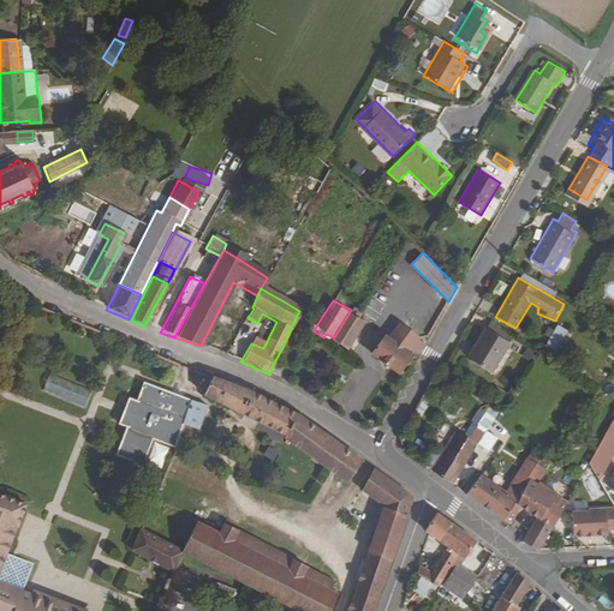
[(351,349),(359,339),(370,323),(351,310),(334,337),(351,349)]
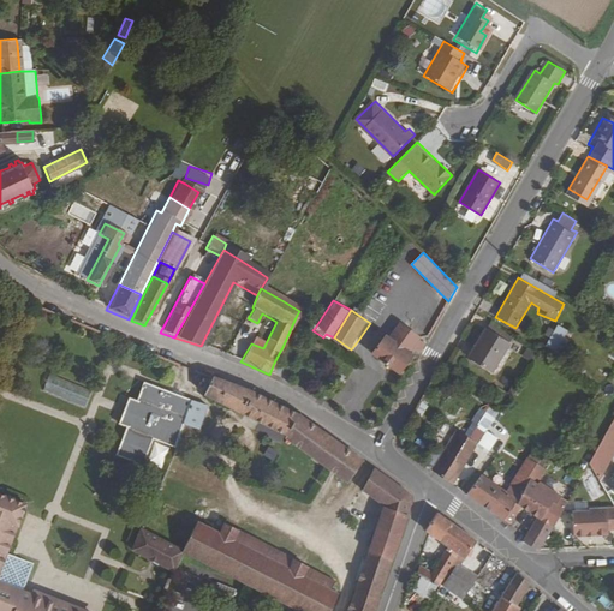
[(387,336),(385,334),(379,342),(373,351),(400,370),(412,353),(407,351),(418,334),(399,319),(387,336)]
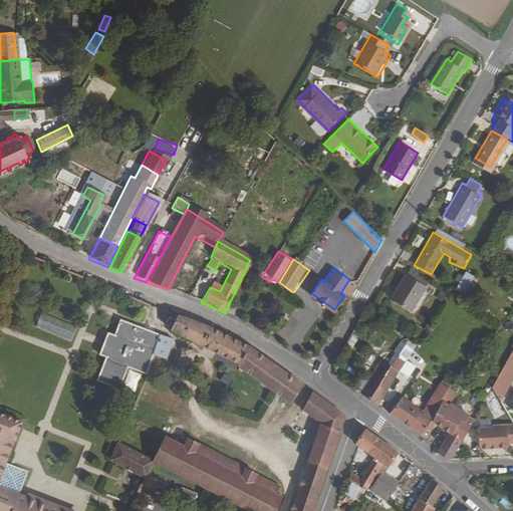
[(479,278),(466,270),(457,288),(469,294),(479,278)]
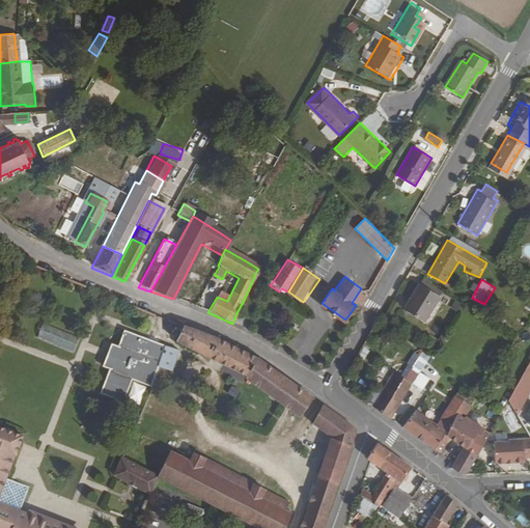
[(420,282),(417,287),(399,311),(418,324),(435,300),(439,294),(420,282)]
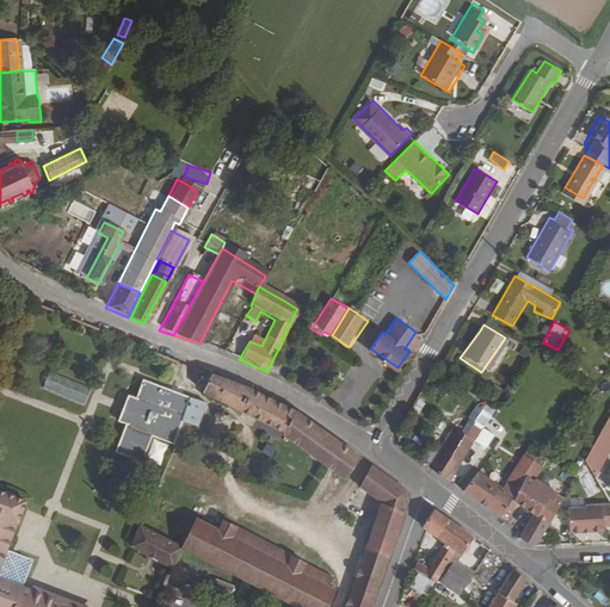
[(589,372),(597,377),(604,365),(595,360),(589,372)]
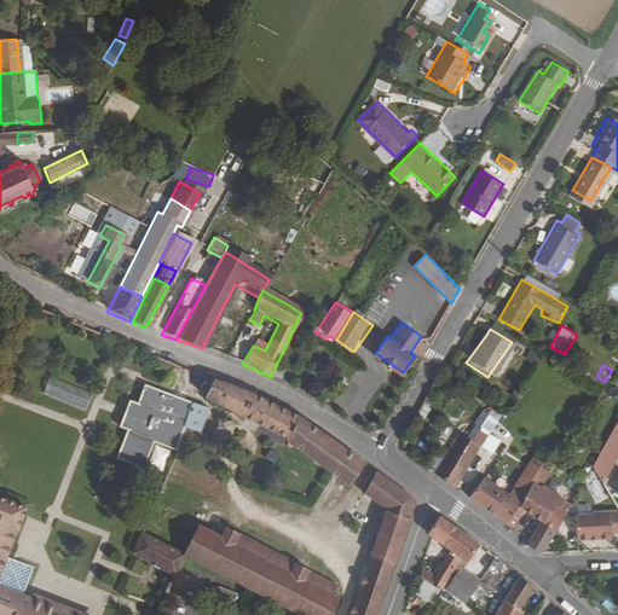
[(276,369),(273,375),(279,378),(283,372),(276,369)]
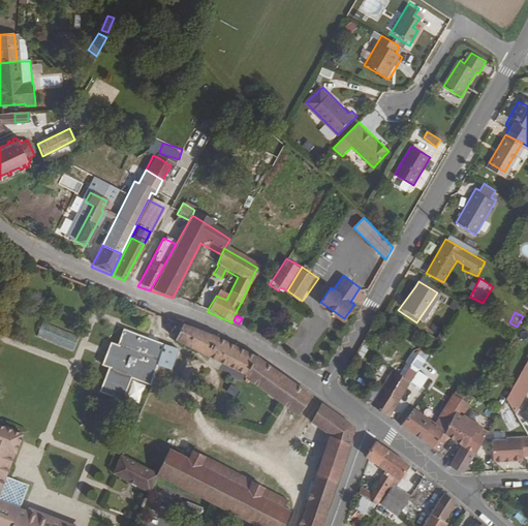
[(80,335),(43,320),(37,335),(74,350),(80,335)]
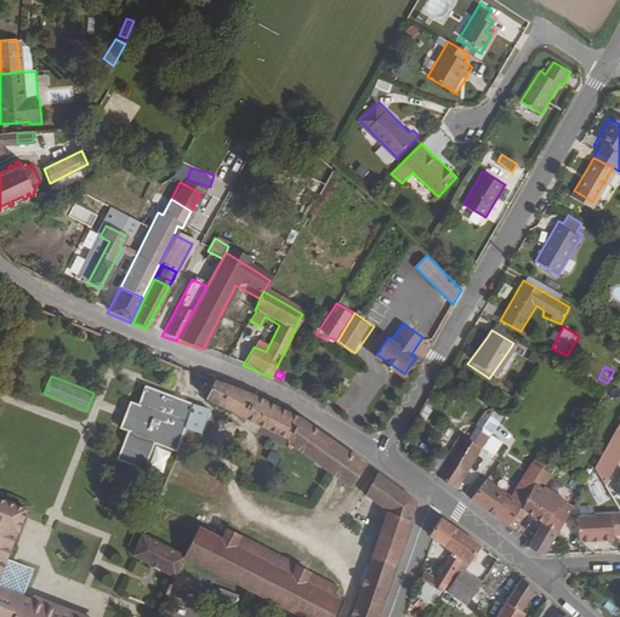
[(263,403),(200,378),(193,396),(285,441),(284,445),(346,487),(363,467),(301,423),(263,403)]
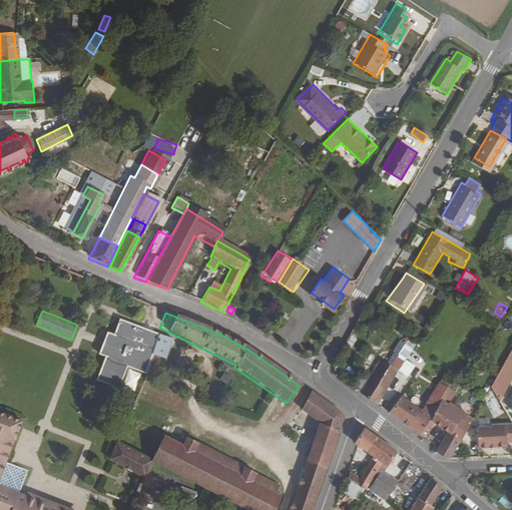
[(113,334),(107,331),(99,353),(105,355),(97,379),(118,387),(126,365),(144,371),(158,333),(119,318),(113,334)]
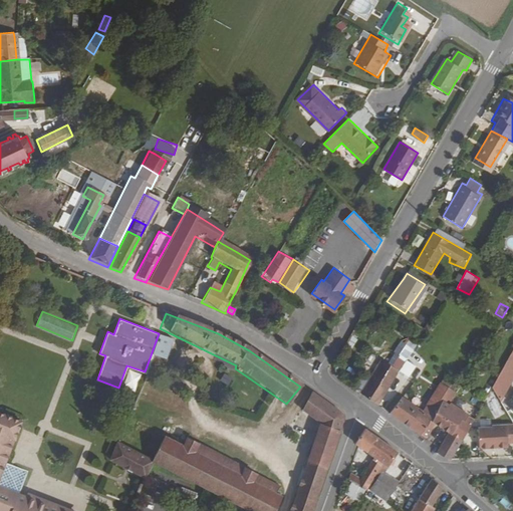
[(167,356),(174,339),(160,334),(154,351),(167,356)]
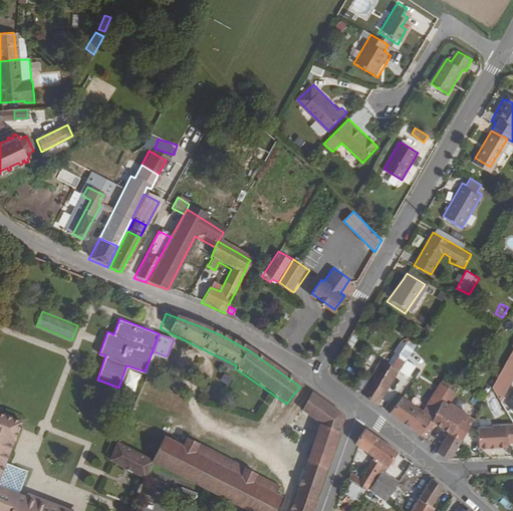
[(512,349),(493,387),(502,400),(512,379),(512,349)]
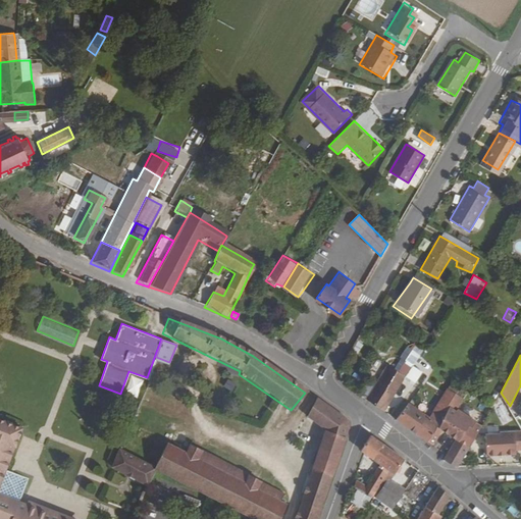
[(386,364),(366,397),(384,411),(406,376),(386,364)]
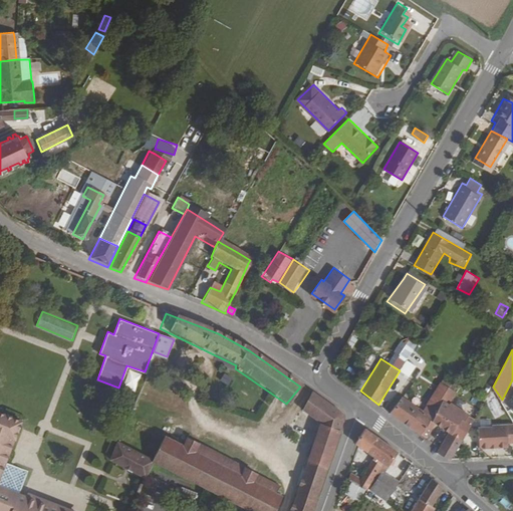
[(415,364),(412,374),(419,376),(421,366),(415,364)]
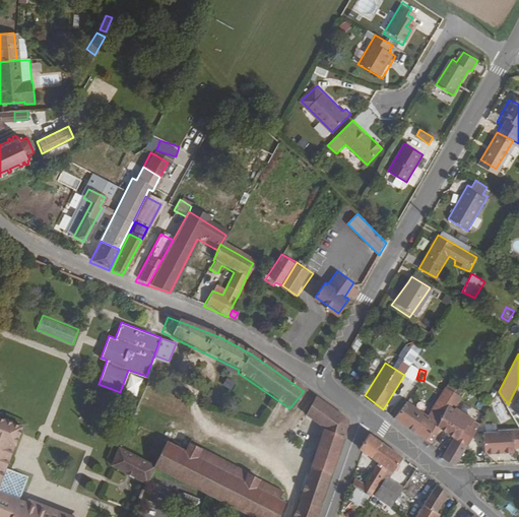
[(451,381),(446,388),(460,397),(464,389),(451,381)]
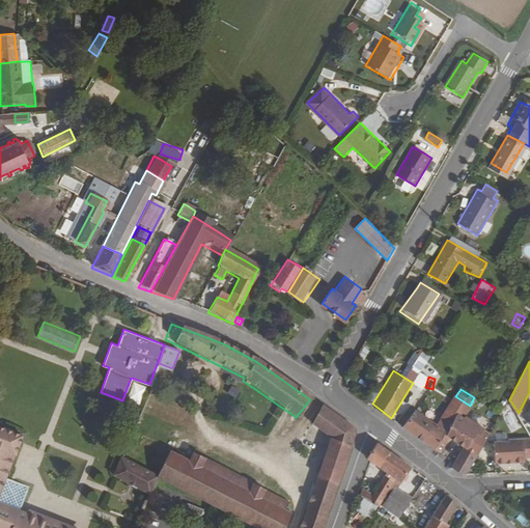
[(142,455),(165,400),(146,393),(117,457),(152,477),(178,489),(260,527),(285,527),(294,512),(262,496),(267,488),(252,481),(250,488),(202,465),(205,457),(192,450),(191,455),(179,449),(175,457),(162,451),(157,462),(142,455)]
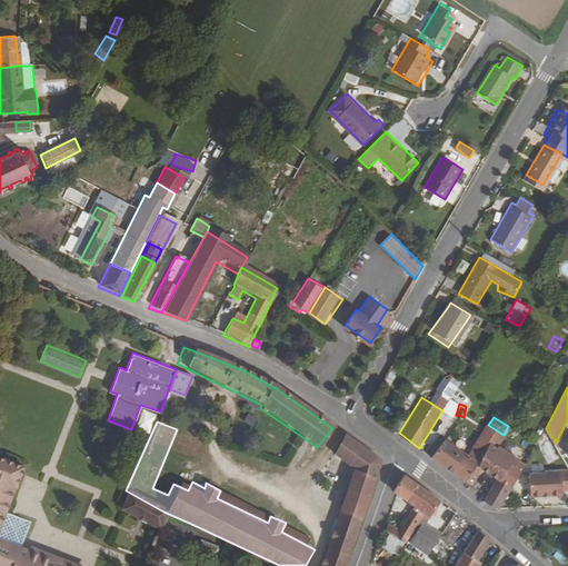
[(464,458),(442,443),(428,460),(459,483),(461,484),(472,467),(476,469),(486,454),(487,447),(494,450),(504,435),(488,425),(464,458)]
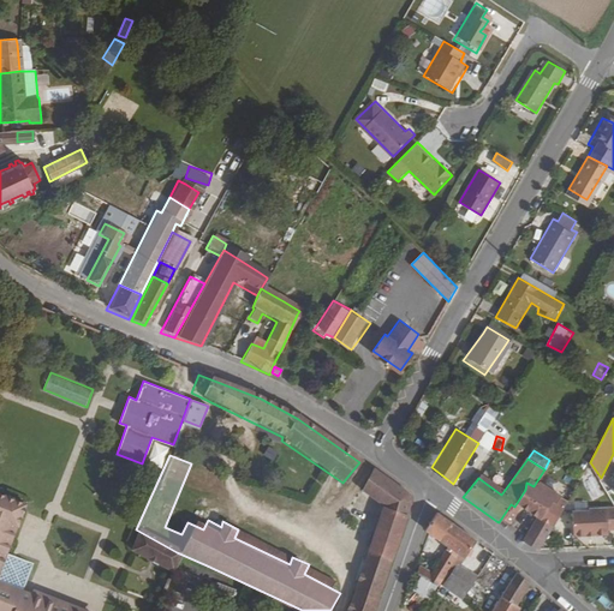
[(404,495),(401,492),(370,469),(358,493),(381,508),(351,594),(344,610),(370,610),(405,511),(406,507),(406,504),(405,502),(405,499),(405,498),(405,496),(404,495)]
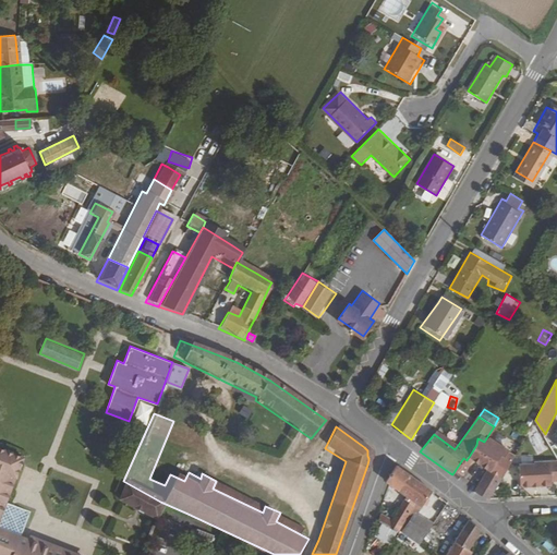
[(491,444),(485,441),(484,442),(477,438),(476,445),(486,450),(491,444)]
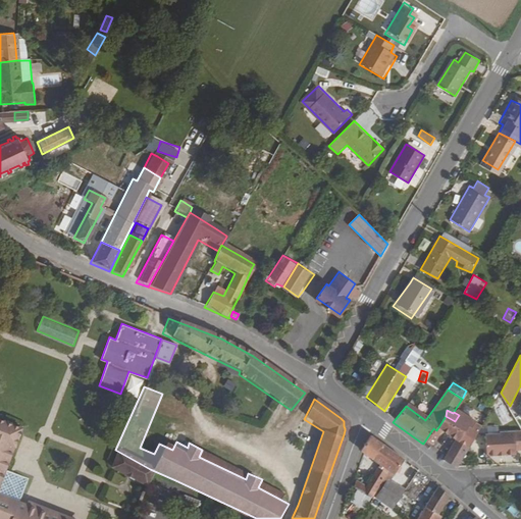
[(459,415),(455,421),(446,416),(436,430),(433,428),(423,444),(428,448),(438,431),(454,442),(456,443),(462,434),(465,428),(468,430),(472,424),(459,415)]
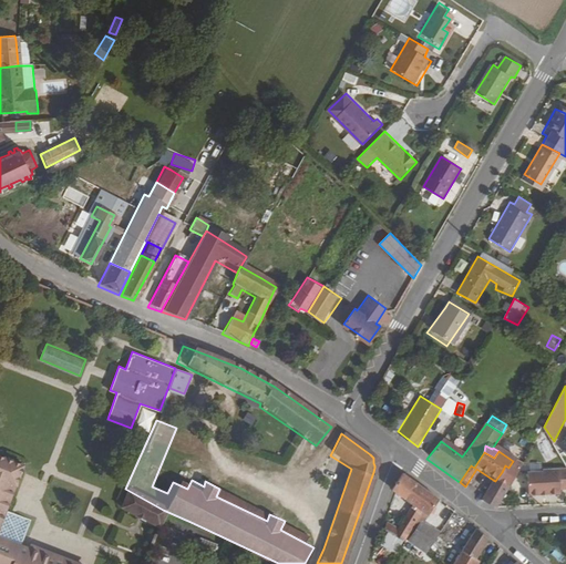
[(0,457),(0,563),(73,563),(21,544),(29,520),(6,512),(22,465),(0,457)]
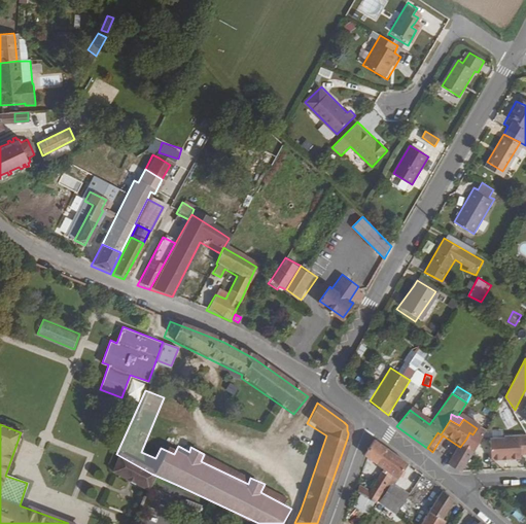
[(483,432),(477,428),(472,434),(480,439),(480,438),(483,432)]
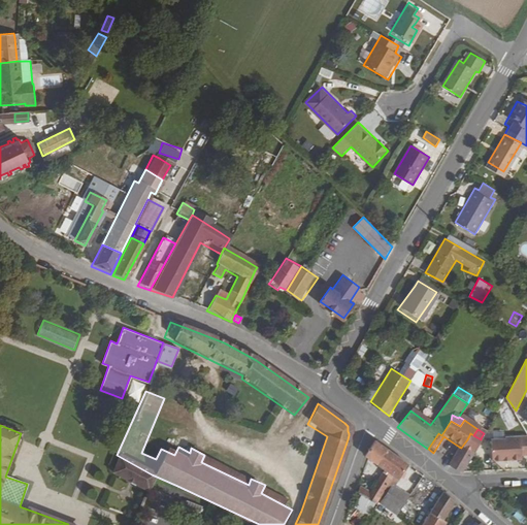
[(526,432),(521,433),(521,435),(493,437),(494,458),(522,456),(522,452),(526,451),(526,432)]
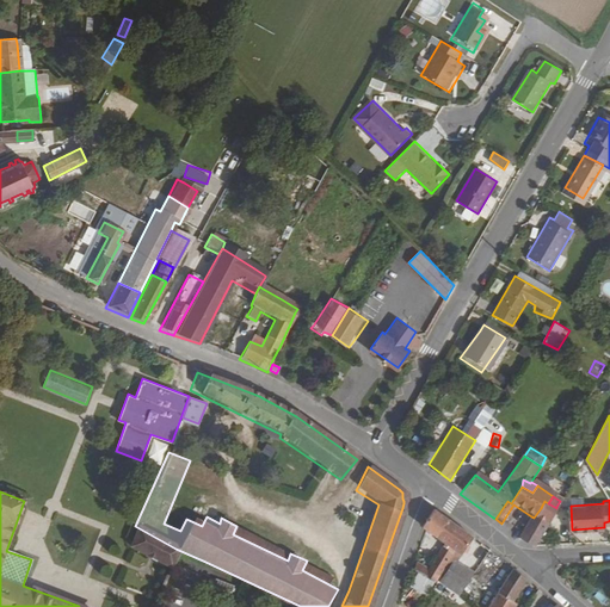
[(548,503),(544,501),(541,508),(552,515),(556,508),(548,503)]
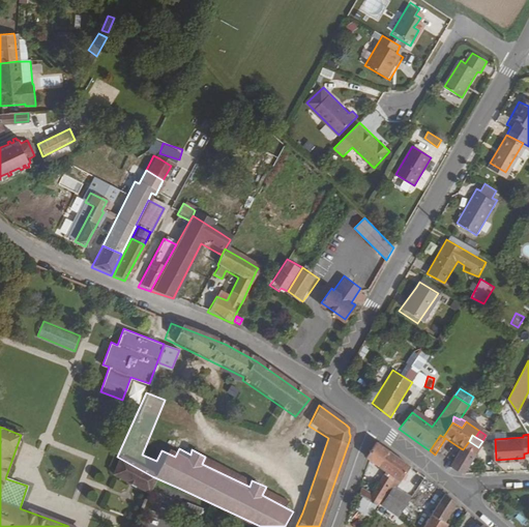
[(478,447),(469,441),(463,449),(473,456),(478,447)]
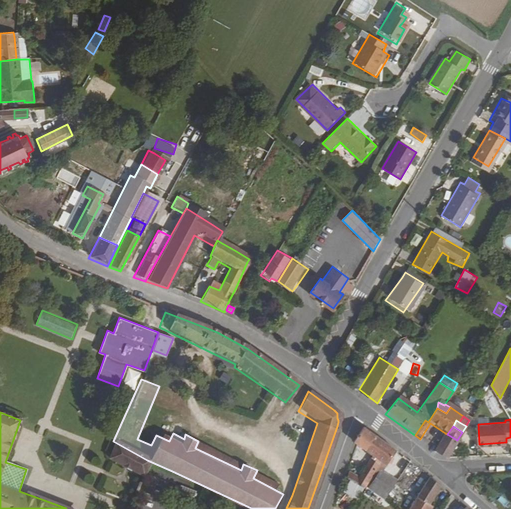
[(354,446),(363,452),(372,438),(359,429),(350,444),(354,446)]
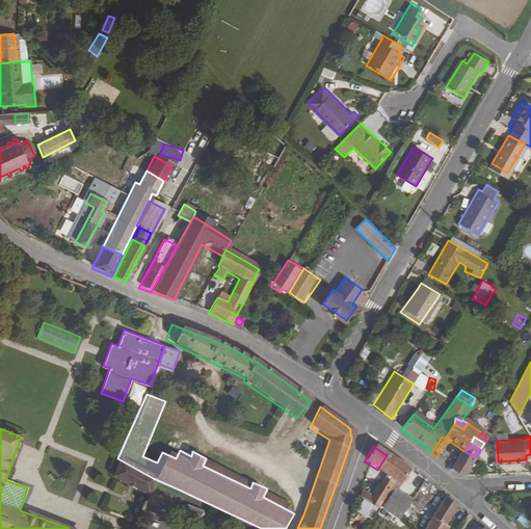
[(461,477),(463,477),(475,457),(465,451),(462,450),(449,471),(461,477)]
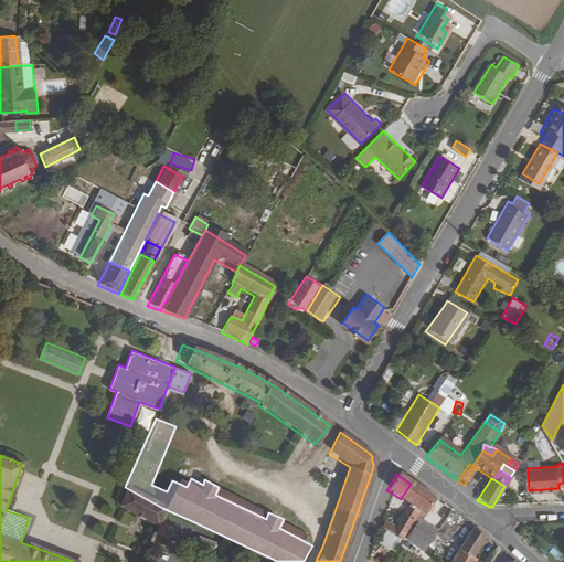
[(401,499),(407,505),(417,511),(423,516),(434,500),(411,484),(401,499)]
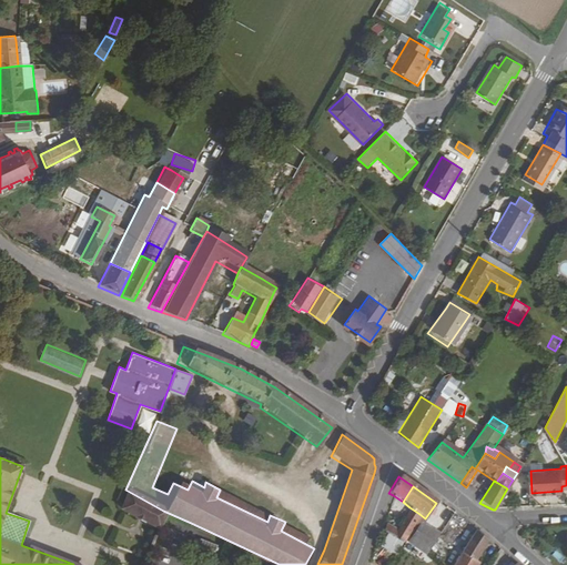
[(125,490),(118,513),(157,528),(163,511),(125,490)]
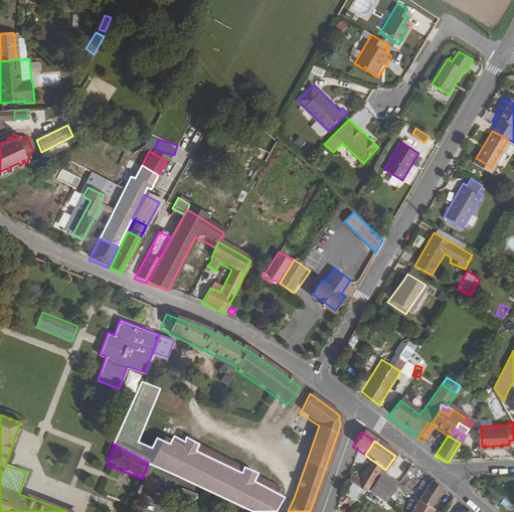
[(346,481),(364,491),(370,483),(380,466),(371,460),(359,481),(348,475),(346,481)]
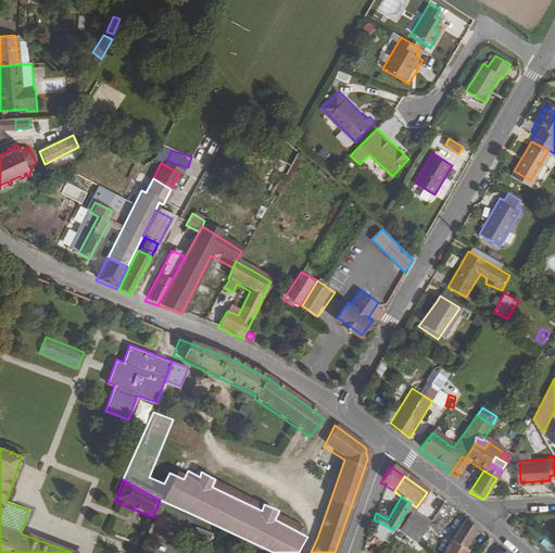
[(401,529),(419,542),(433,518),(416,507),(401,529)]
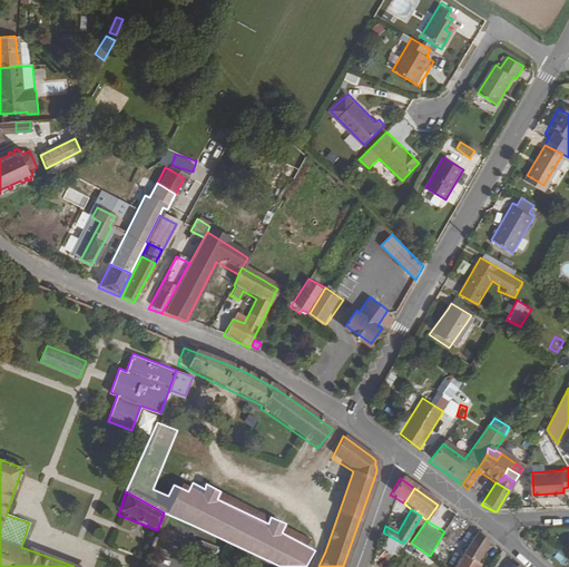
[(464,550),(474,558),(484,543),(474,534),(464,550)]
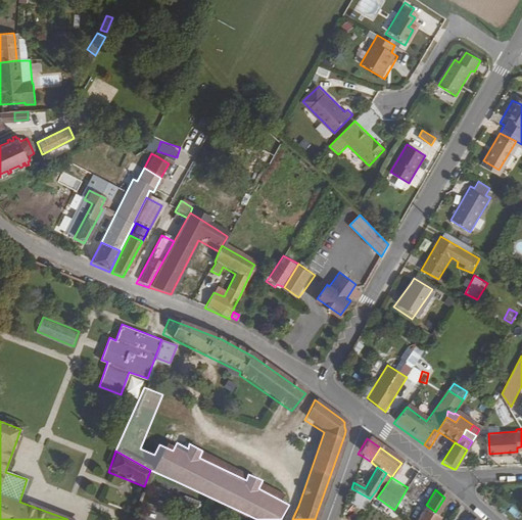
[(416,519),(429,519),(435,512),(426,505),(416,519)]
